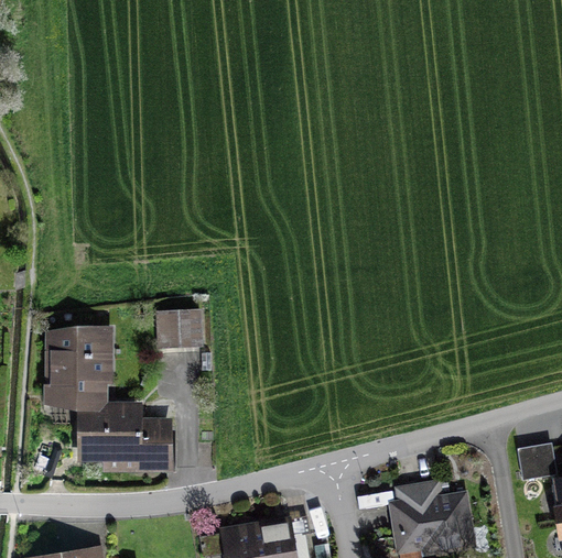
[(200,309),(154,312),(157,347),(202,345),(200,309)]
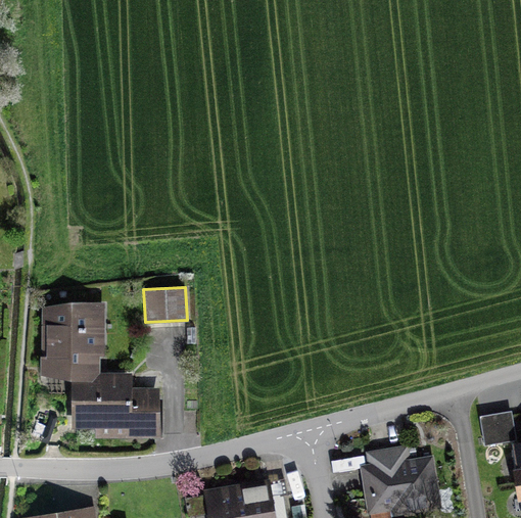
[(75,374),(107,373),(106,300),(43,301),(44,374),(75,374)]
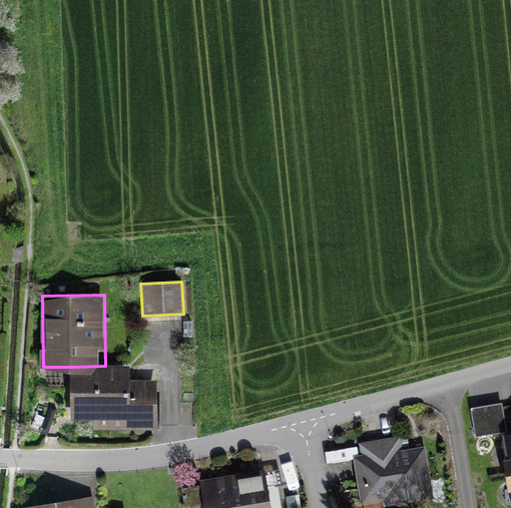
[(105,366),(73,367),(74,419),(156,418),(155,379),(127,380),(127,366),(105,366)]
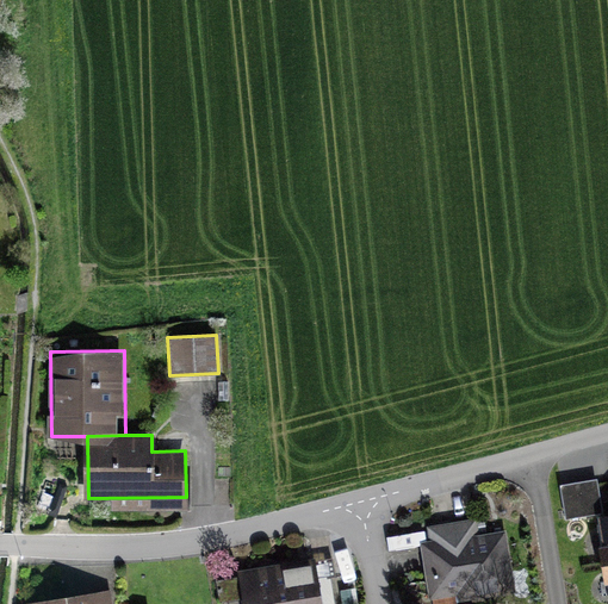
[(597,477),(559,484),(565,518),(603,511),(597,477)]
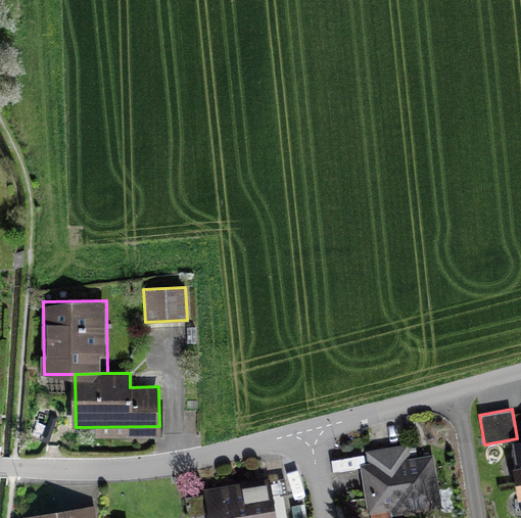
[(372,466),(361,468),(368,514),(440,503),(432,455),(408,458),(406,444),(369,451),(372,466)]
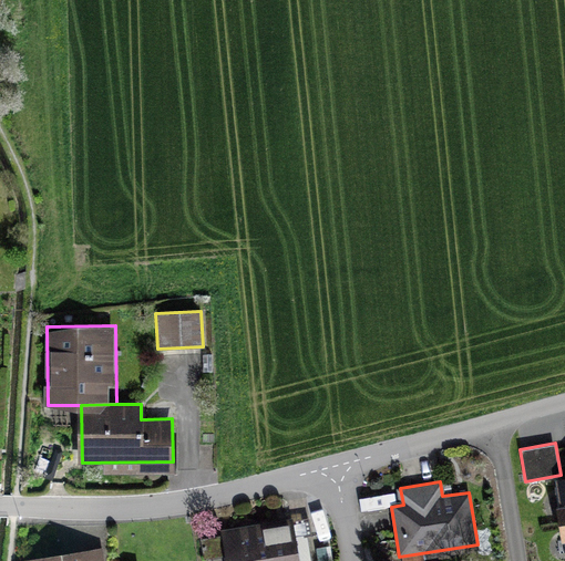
[(299,560),(293,519),(221,531),(225,560),(299,560)]
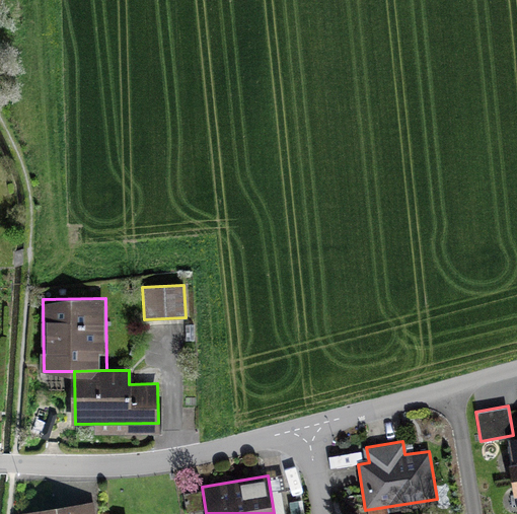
[(93,513),(91,502),(29,513),(93,513)]
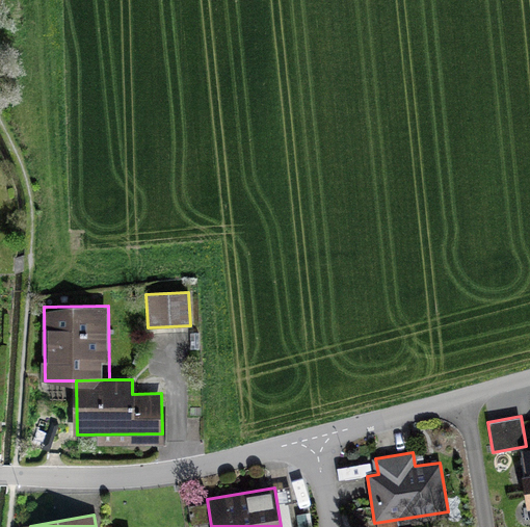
All buildings are outlined.
